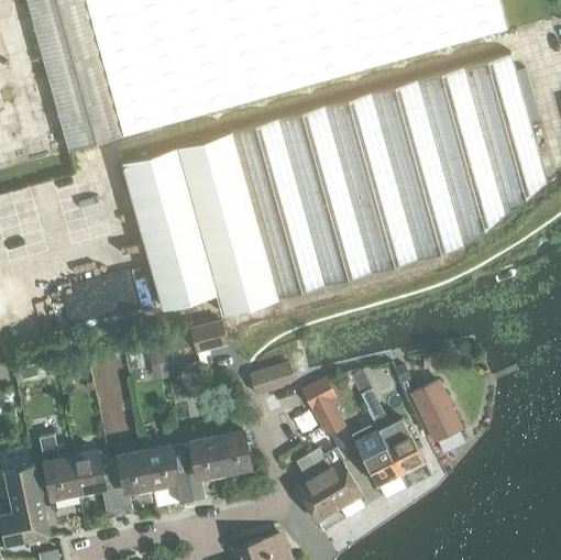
[(26,0),(70,152),(123,136),(85,0),(26,0)]
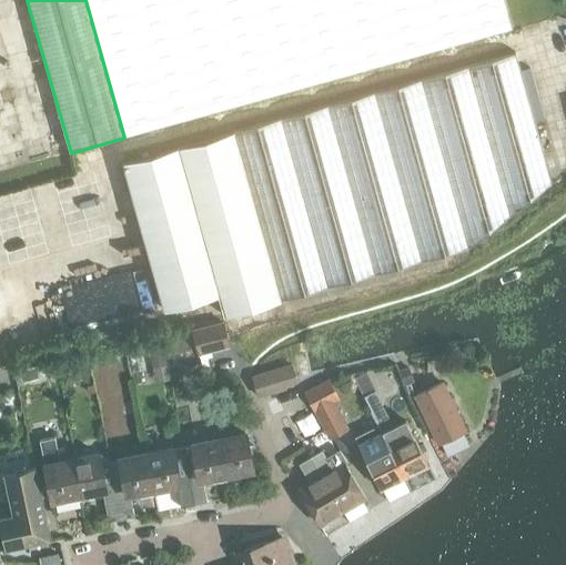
[(86,0),(124,138),(513,30),(504,0),(86,0)]
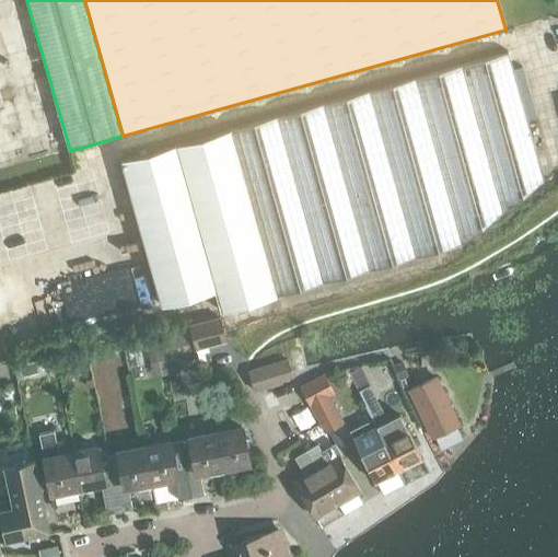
[(239,130),(285,297),(463,246),(546,183),(510,55),(417,81),(239,130)]
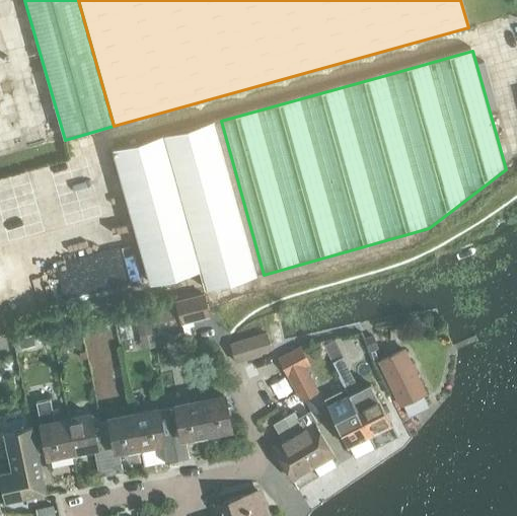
[(221,121),(112,151),(149,285),(201,271),(207,291),(215,288),(264,275),(221,121)]
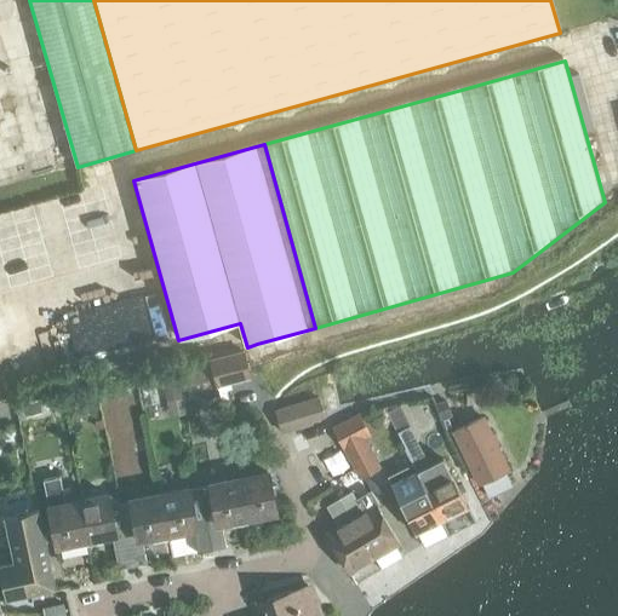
[(250,383),(242,356),(210,364),(217,391),(222,404),(232,402),(227,389),(250,383)]
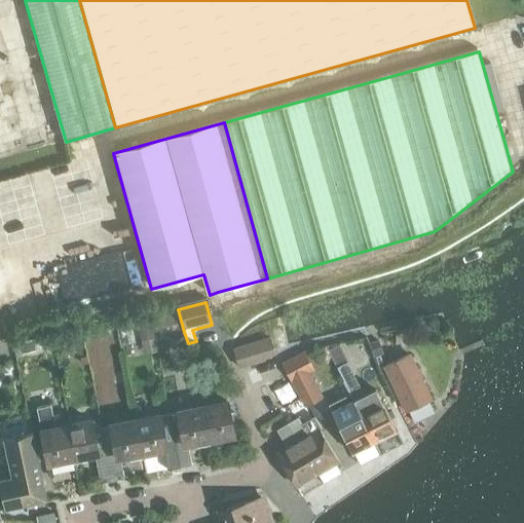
[(180,326),(176,312),(156,318),(159,331),(180,326)]
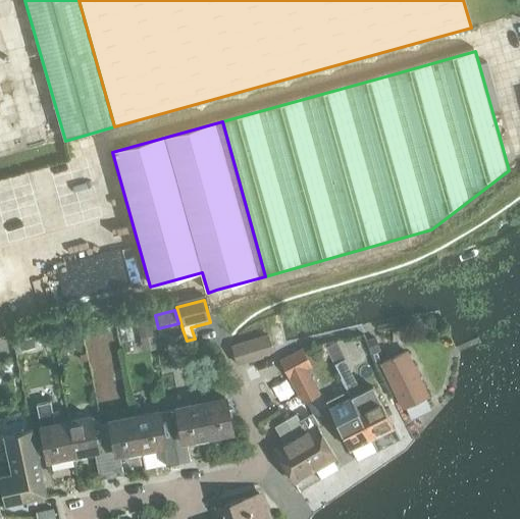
[(155,338),(150,313),(137,316),(141,341),(155,338)]
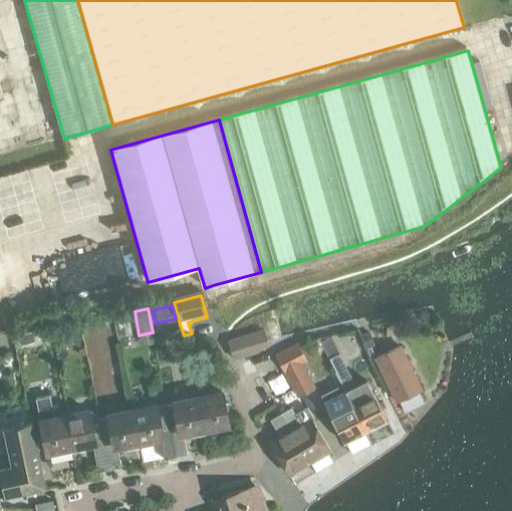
[(63,331),(52,334),(55,345),(61,343),(64,338),(63,331)]
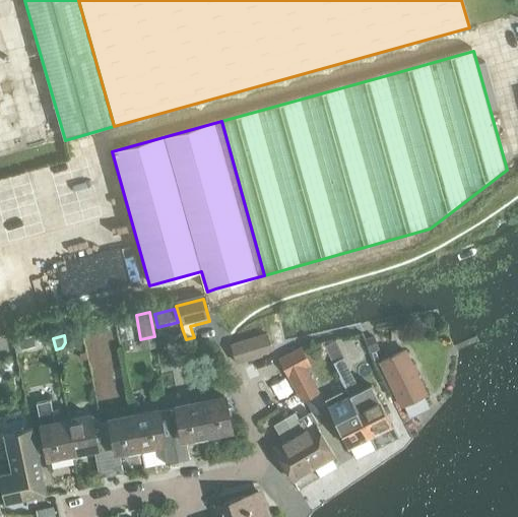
[(274,350),(269,335),(247,342),(255,360),(264,357),(263,354),(274,350)]
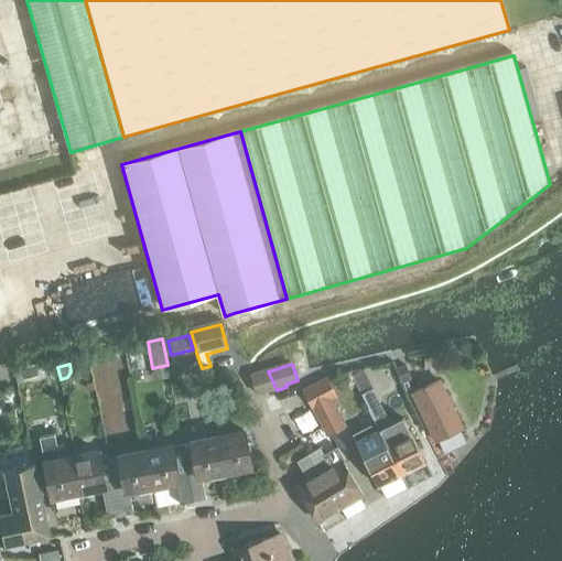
[(397,368),(403,385),(414,380),(408,365),(397,368)]
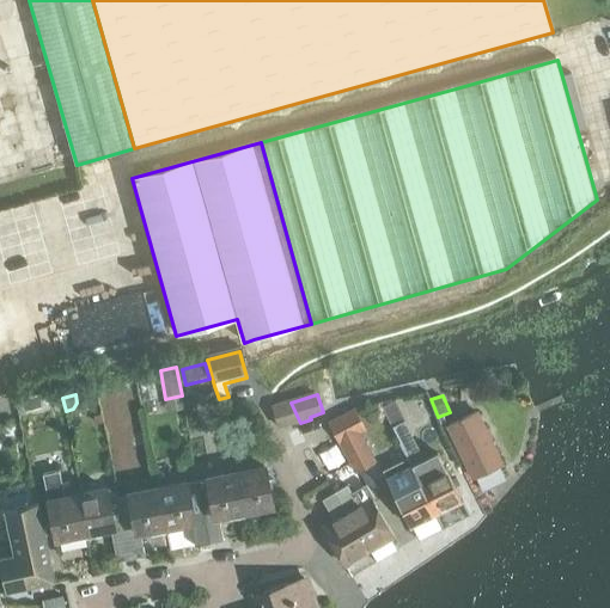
[(40,398),(26,400),(30,413),(42,410),(40,398)]
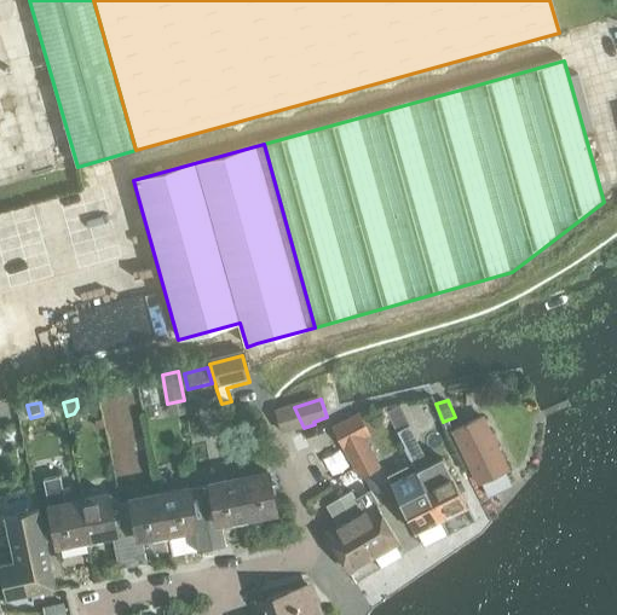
[(401,406),(388,413),(399,433),(411,427),(401,406)]
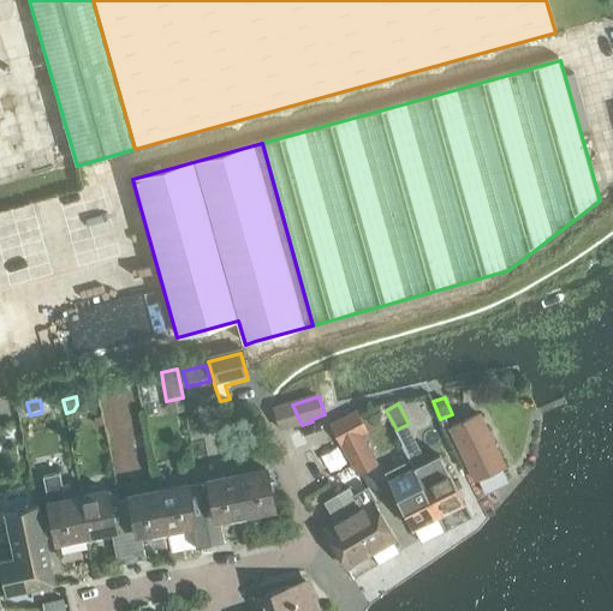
[(281,431),(302,425),(292,405),(275,411),(281,431)]
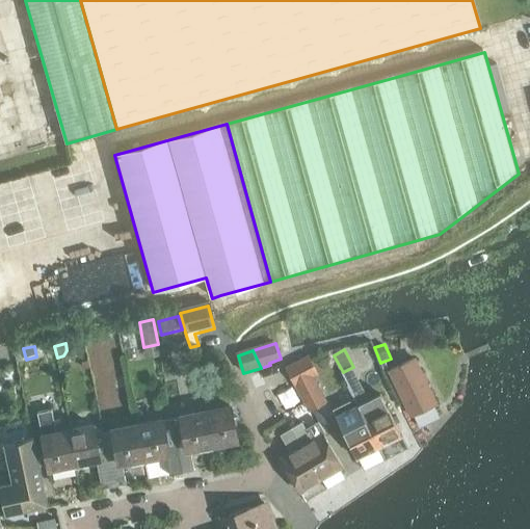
[(318,376),(308,359),(287,370),(309,413),(326,403),(313,378),(318,376)]
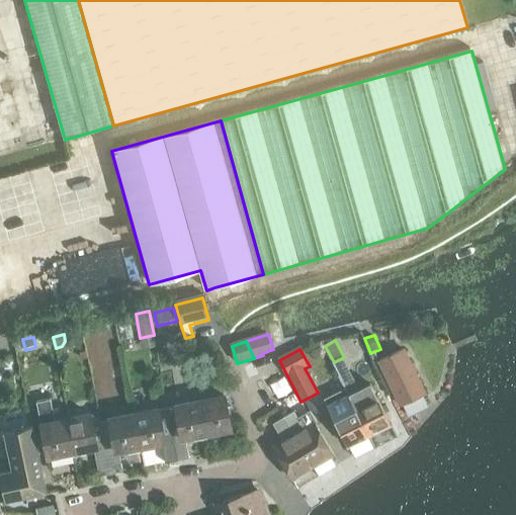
[(403,351),(378,363),(401,407),(404,406),(409,416),(428,407),(423,396),(424,396),(403,351)]
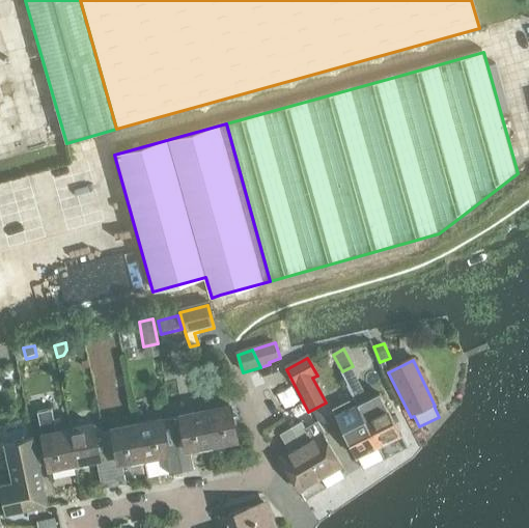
[(352,368),(341,373),(347,387),(349,387),(357,404),(380,448),(400,438),(386,407),(381,396),(368,403),(352,368)]
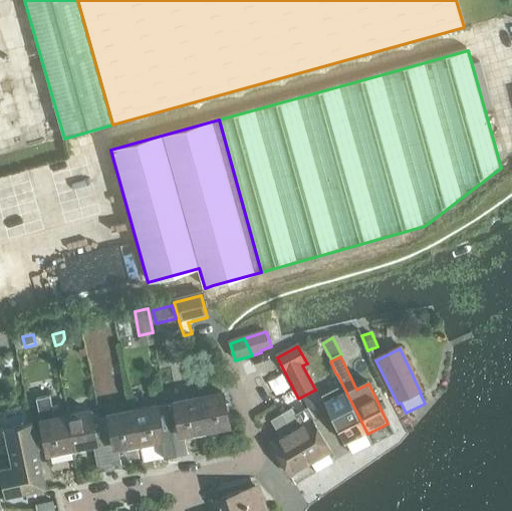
[(345,391),(324,401),(346,444),(347,444),(352,455),(372,445),(367,434),(345,391)]
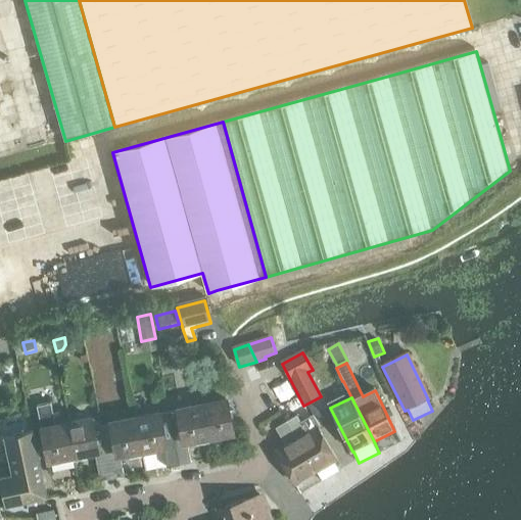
[(227,403),(203,408),(209,437),(233,432),(227,403)]
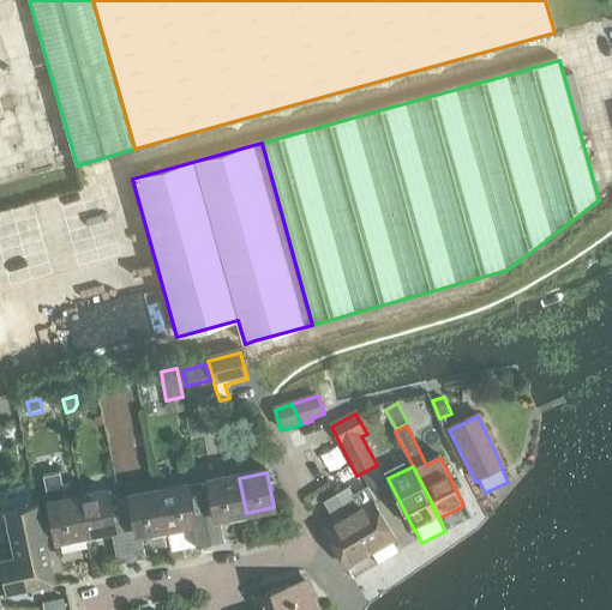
[(51,508),(58,544),(85,538),(77,496),(67,499),(61,475),(46,477),(51,507),(51,508)]
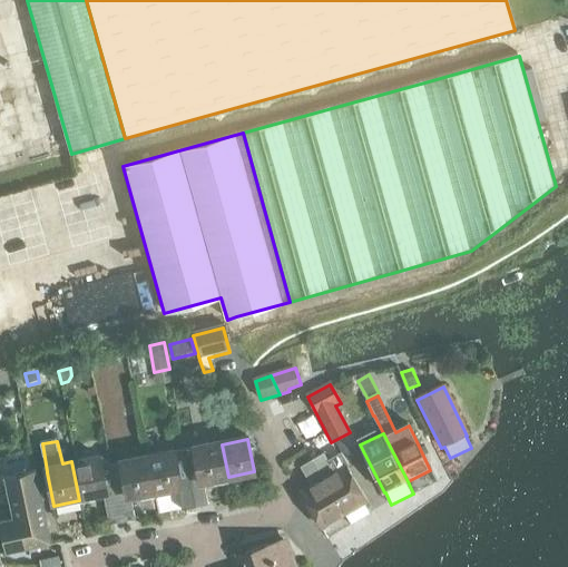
[(228,477),(222,445),(185,451),(196,508),(209,505),(204,481),(228,477)]
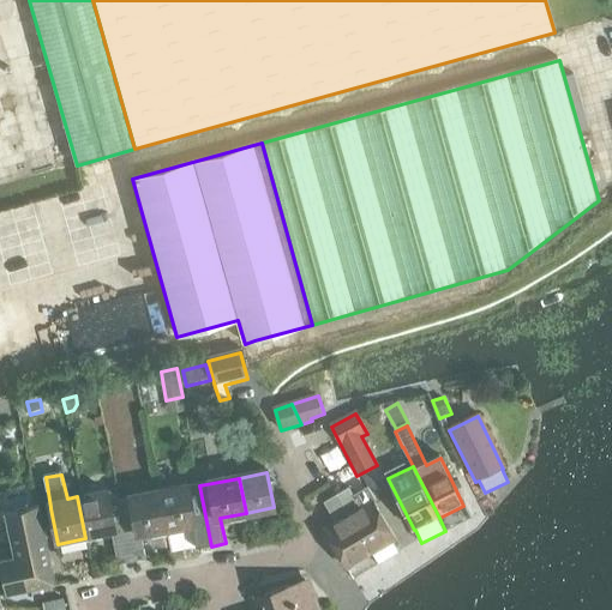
[(199,485),(159,494),(166,529),(167,535),(168,537),(193,532),(197,549),(211,547),(199,485)]
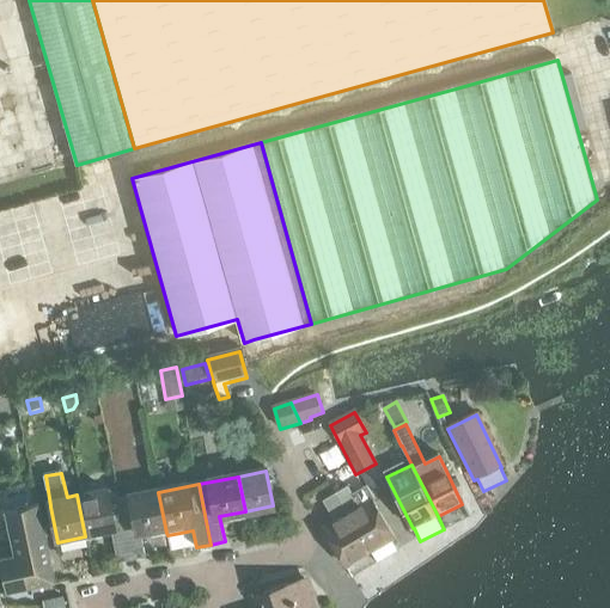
[(349,487),(335,496),(370,553),(372,552),(379,563),(400,551),(392,540),(396,538),(374,502),(378,501),(368,486),(354,495),(349,487)]
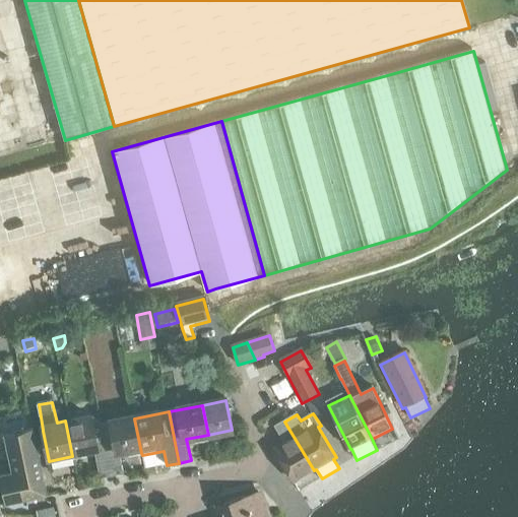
[(89,417),(65,421),(72,456),(94,452),(101,479),(112,477),(102,425),(91,427),(89,417)]
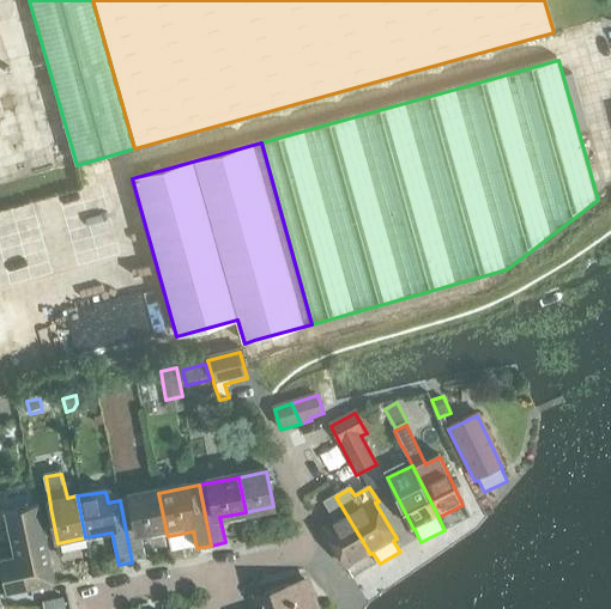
[(145,559),(140,534),(165,528),(158,493),(120,500),(132,562),(145,559)]
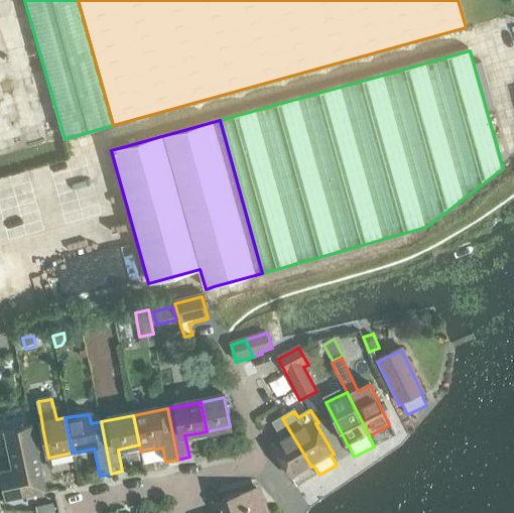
[(273,447),(292,478),(311,467),(282,418),(273,423),(284,440),(273,447)]
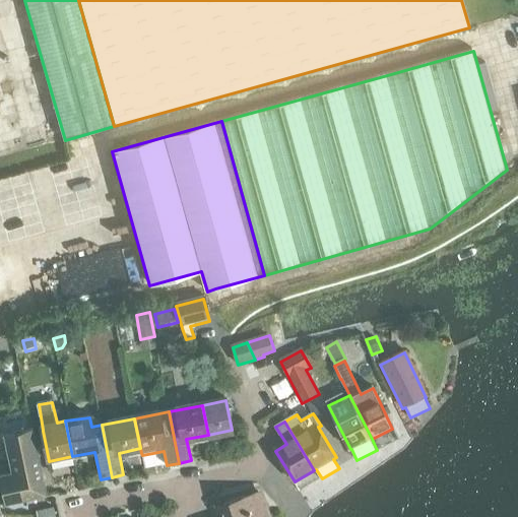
[(33,429),(5,434),(11,461),(39,456),(33,429)]
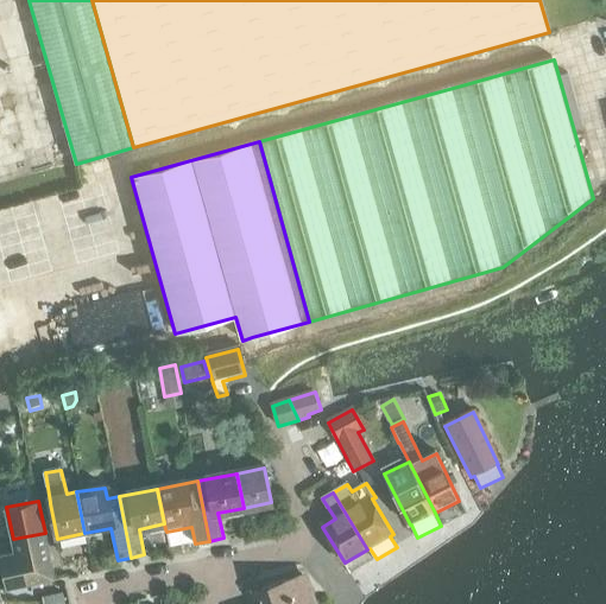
[(54,577),(45,533),(13,539),(16,552),(0,554),(7,586),(54,577)]
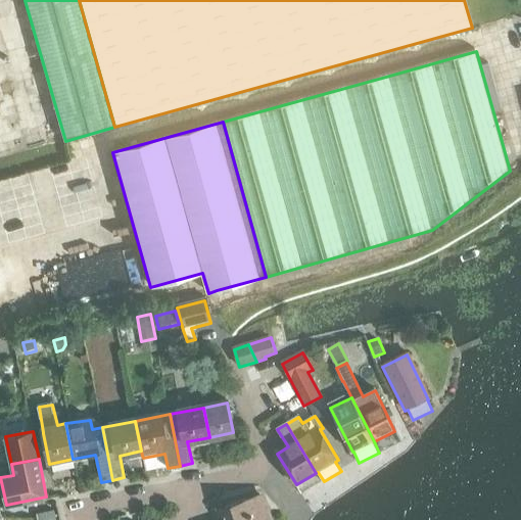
[(269,519),(262,497),(261,497),(261,498),(219,511),(219,512),(225,510),(228,519),(269,519)]
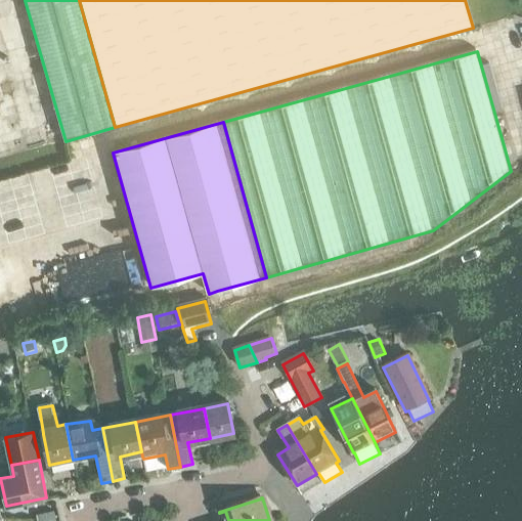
[(58,520),(57,512),(39,515),(40,520),(58,520)]
